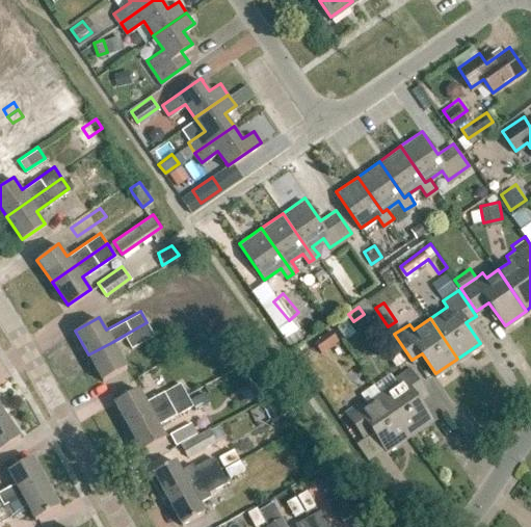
[(147,322),(125,335),(131,346),(153,334),(147,322)]
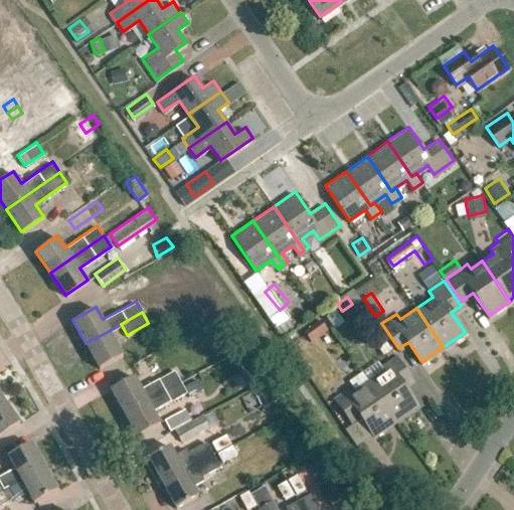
[(329,327),(321,316),(304,329),(311,340),(329,327)]
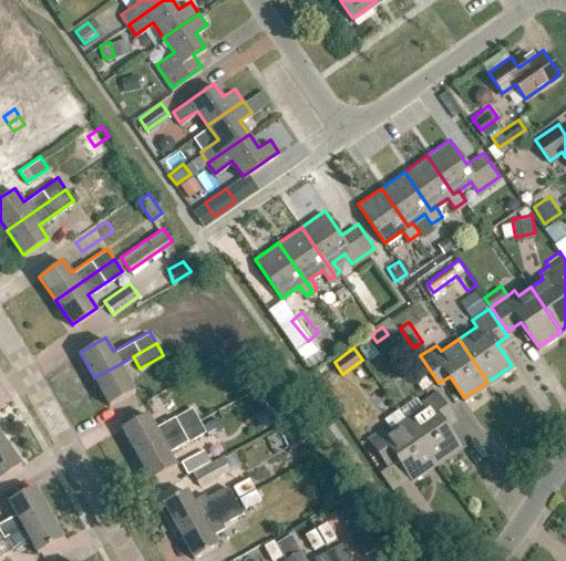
[(94,377),(109,404),(134,390),(120,364),(94,377)]
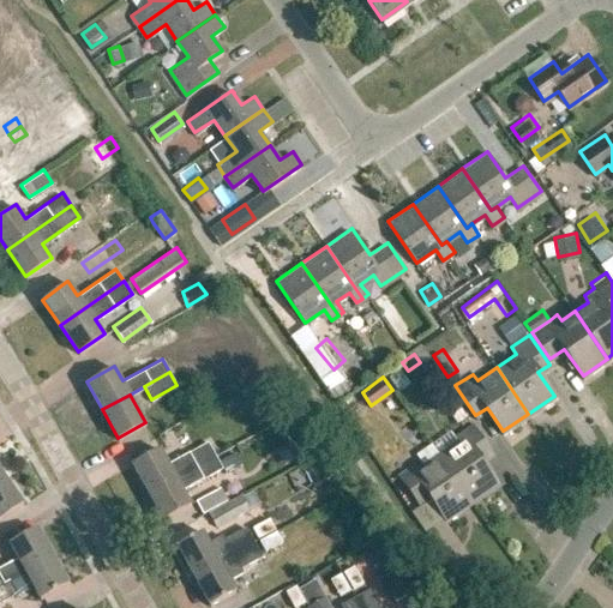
[(438,453),(470,500),(497,481),(481,458),(492,450),(472,421),(454,433),(458,440),(438,453)]
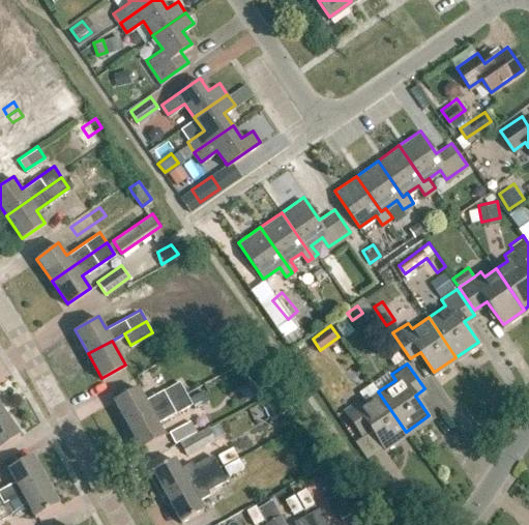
[(113,399),(127,425),(185,392),(179,380),(144,399),(137,386),(113,399)]
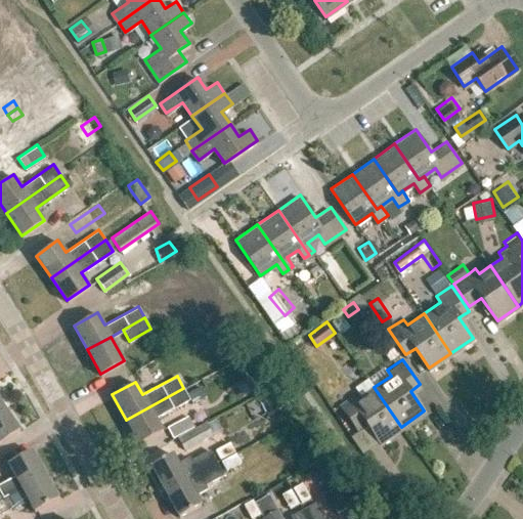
[(126,420),(138,442),(162,430),(155,417),(189,398),(191,402),(205,394),(200,385),(186,392),(183,388),(126,420)]
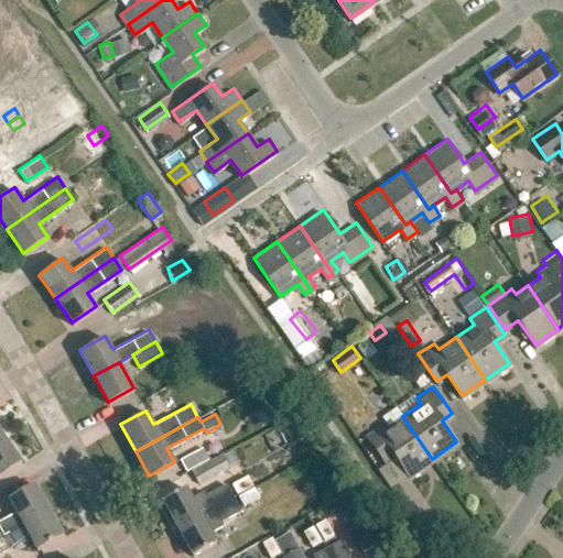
[(394,453),(409,474),(432,459),(402,416),(386,428),(381,423),(365,434),(383,460),(394,453)]
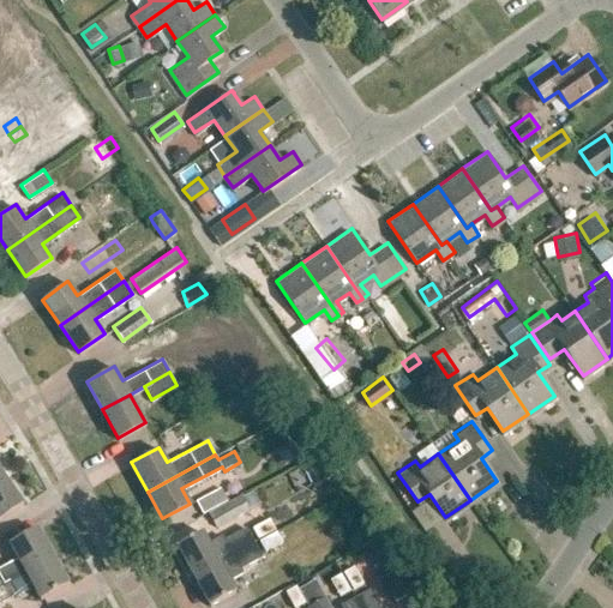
[(0,516),(22,501),(4,476),(0,477),(0,516)]
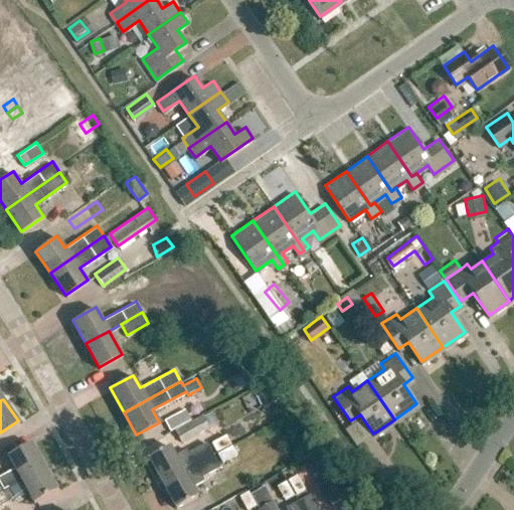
[(164,418),(170,429),(190,417),(184,407),(164,418)]
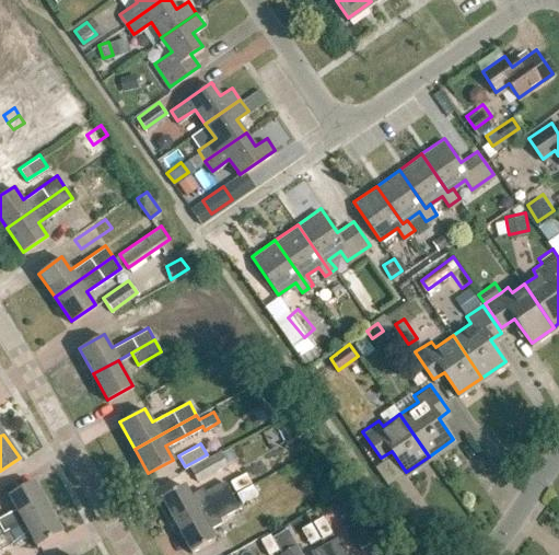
[(220,450),(189,466),(197,478),(226,462),(220,450)]
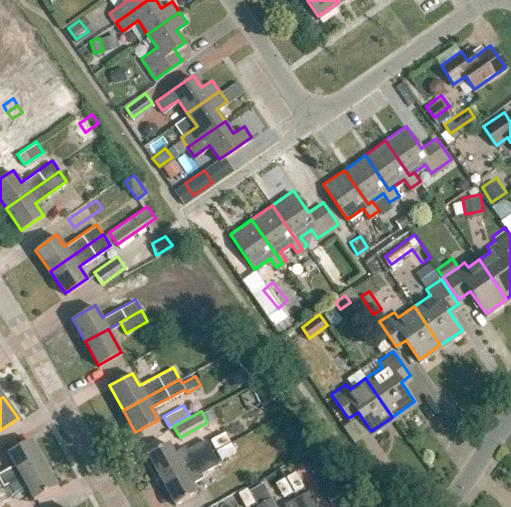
[(209,439),(214,448),(228,440),(223,431),(209,439)]
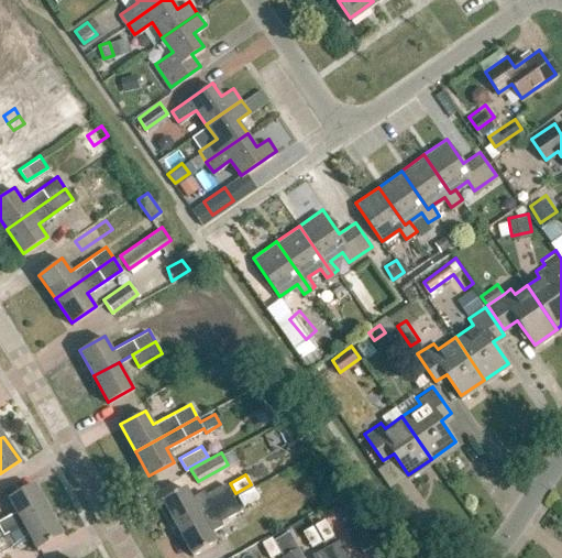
[(162,499),(176,526),(232,495),(226,482),(206,493),(204,490),(190,496),(185,485),(162,499)]
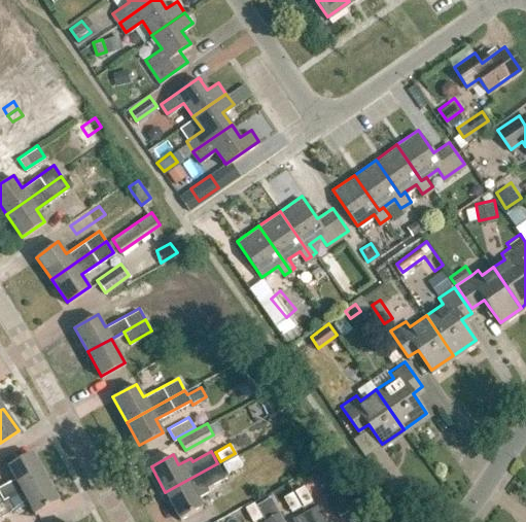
[(7,464),(21,489),(44,476),(31,452),(7,464)]
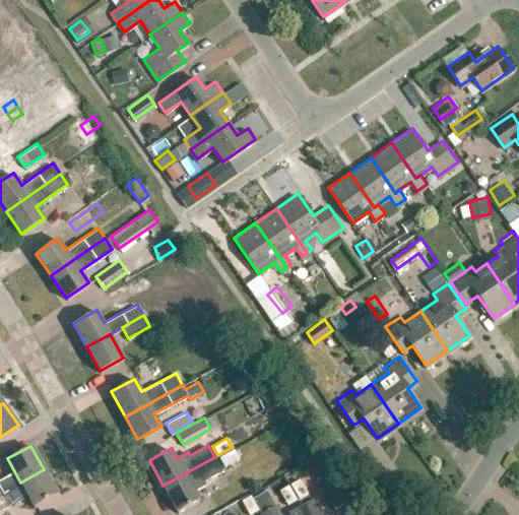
[(218,456),(223,465),(238,458),(233,449),(218,456)]
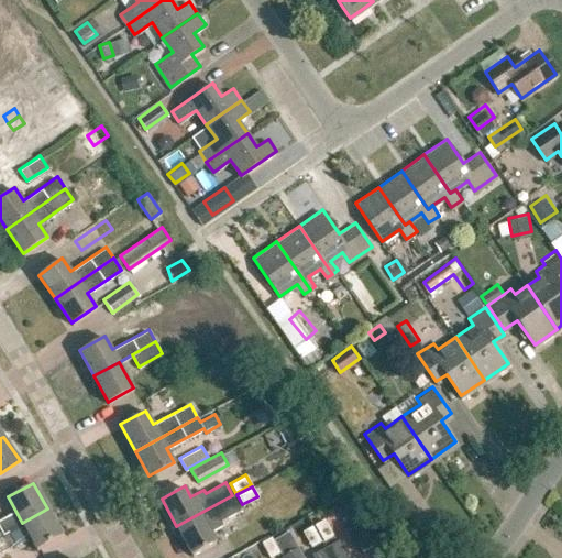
[(176,526),(191,554),(215,540),(209,531),(222,524),(220,520),(240,510),(232,495),(176,526)]
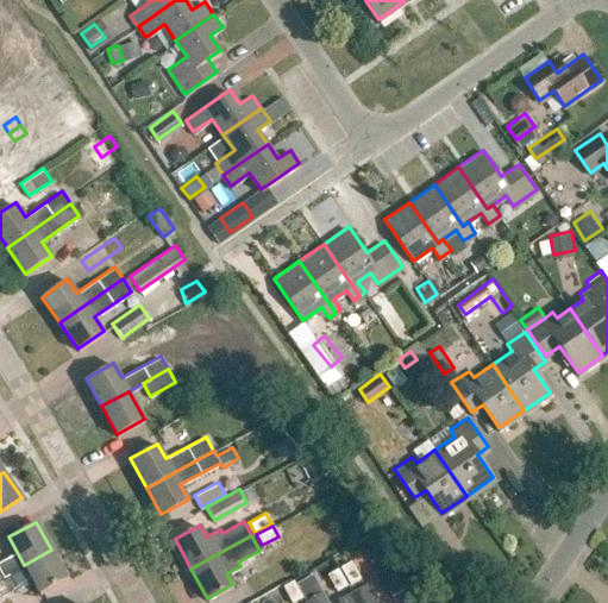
[(0,595),(16,586),(17,588),(31,579),(39,592),(67,577),(51,550),(24,565),(10,572),(0,577),(0,595)]
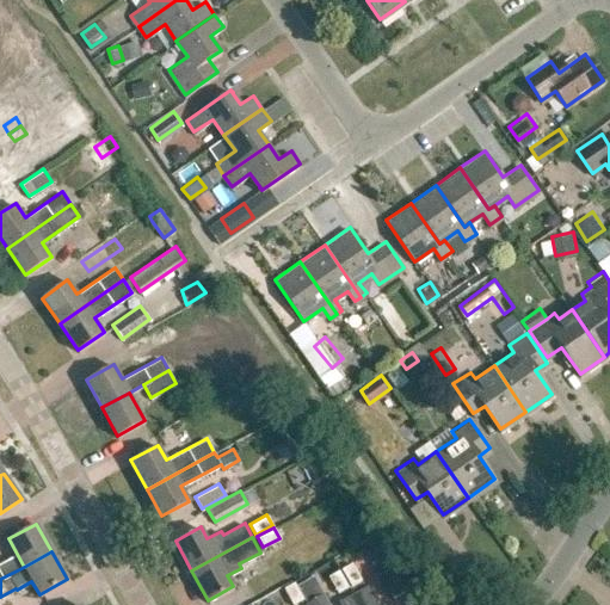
[(0,579),(10,574),(2,561),(0,562),(0,579)]
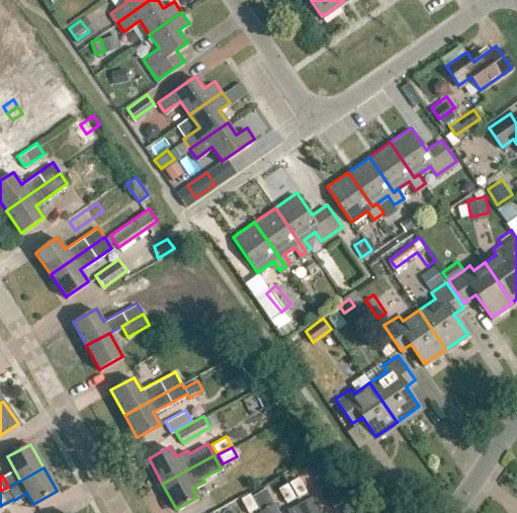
[(288,481),(296,495),(306,490),(297,476),(288,481)]
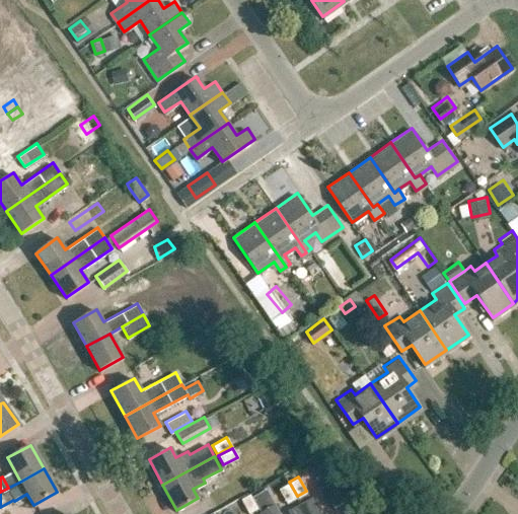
[(341,500),(329,480),(319,486),(329,506),(341,500)]
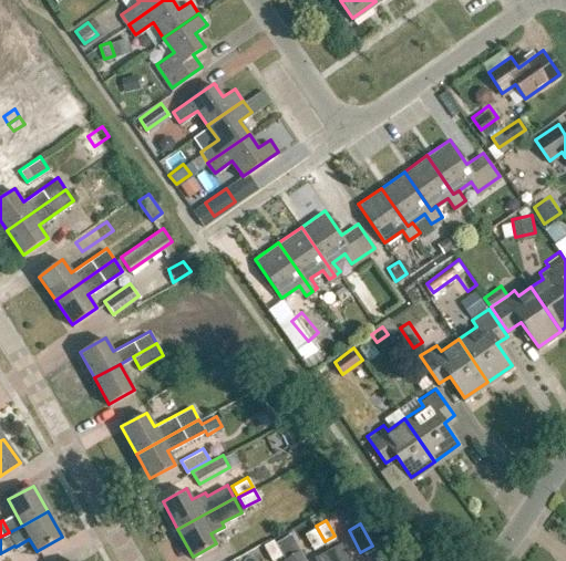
[(314,527),(305,532),(314,548),(322,542),(314,527)]
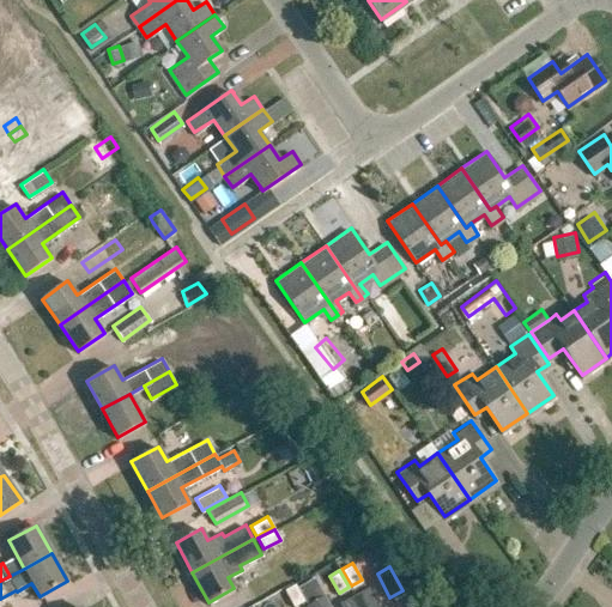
[(295,582),(284,588),(294,605),(304,599),(295,582)]
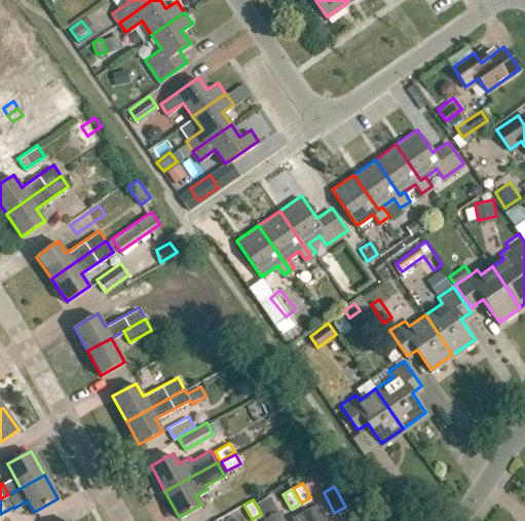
[(303,510),(309,520),(330,520),(327,520),(326,520),(315,503),(303,510)]
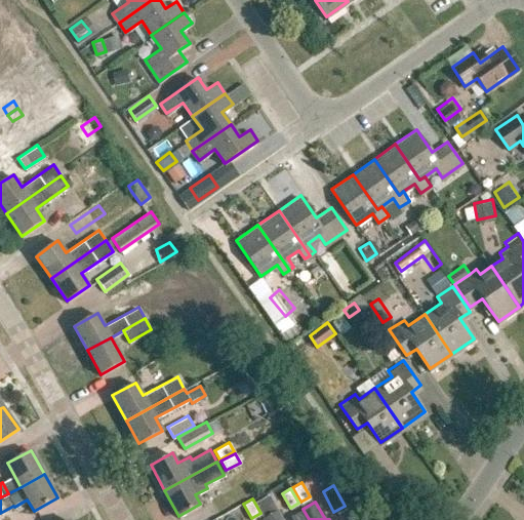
[(262,517),(263,519),(282,519),(276,509),(262,517)]
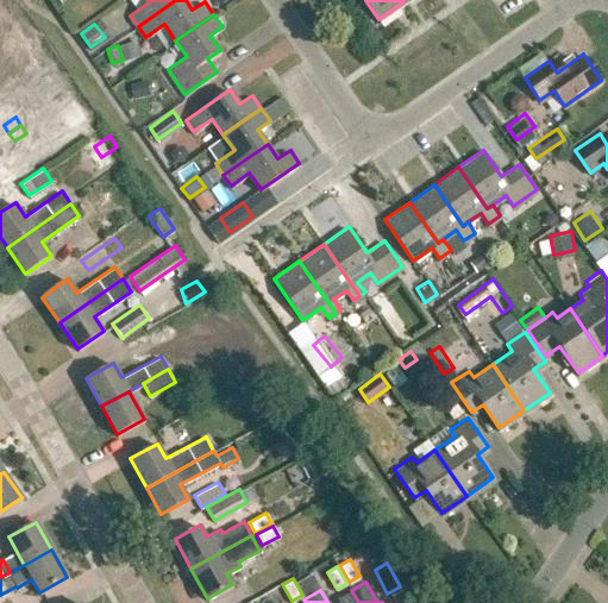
[(358,602),(351,590),(337,598),(339,602),(358,602)]
